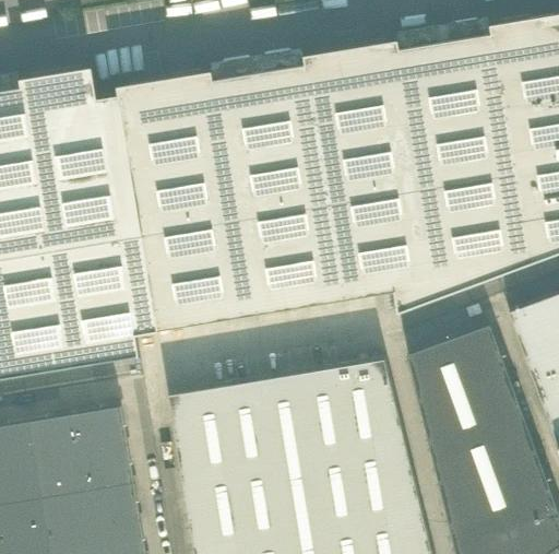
[(558,13),(489,25),(491,34),(400,49),(397,40),(304,56),(305,66),(213,80),(212,71),(117,86),(118,95),(157,331),(394,292),(397,313),(558,252),(558,13)]
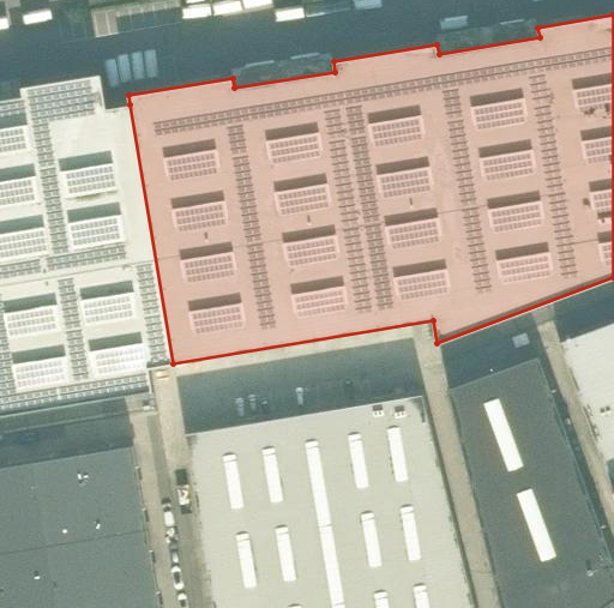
[(173,363),(130,104),(107,109),(101,73),(22,86),(23,96),(0,100),(0,415),(152,390),(149,367),(173,363)]
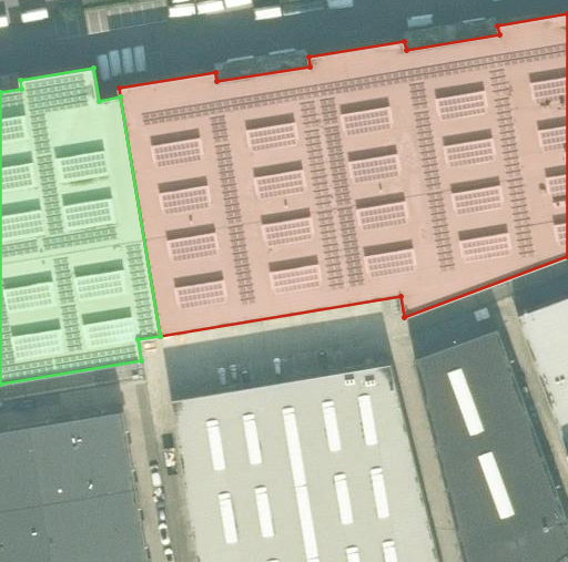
[(567,299),(517,318),(567,460),(567,299)]
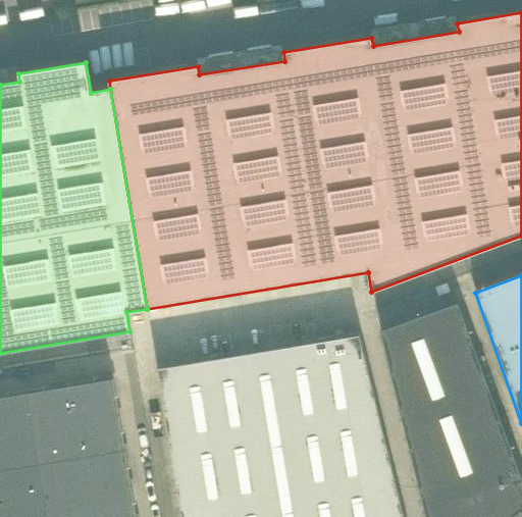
[(521,482),(458,305),(380,333),(424,516),(513,516),(521,511),(521,482)]
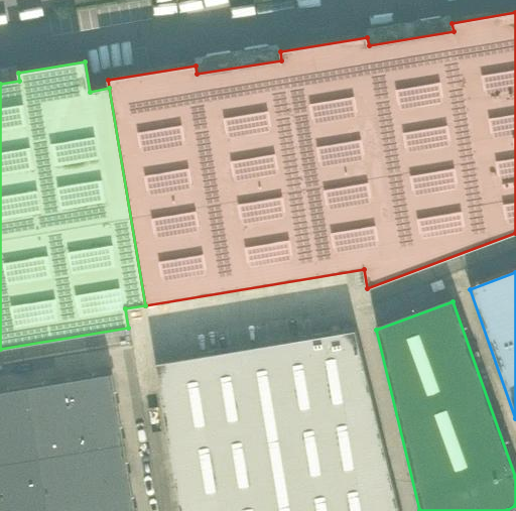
[(398,510),(355,332),(155,365),(178,510),(398,510)]
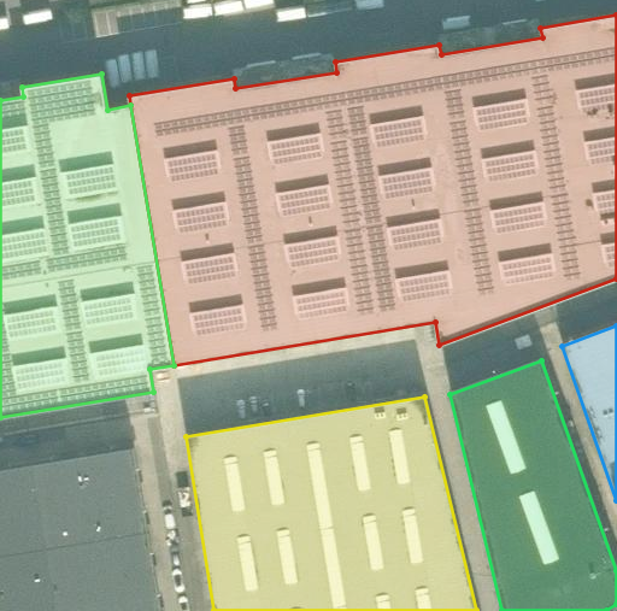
[(142,469),(150,469),(146,424),(92,429),(93,451),(141,447),(142,469)]
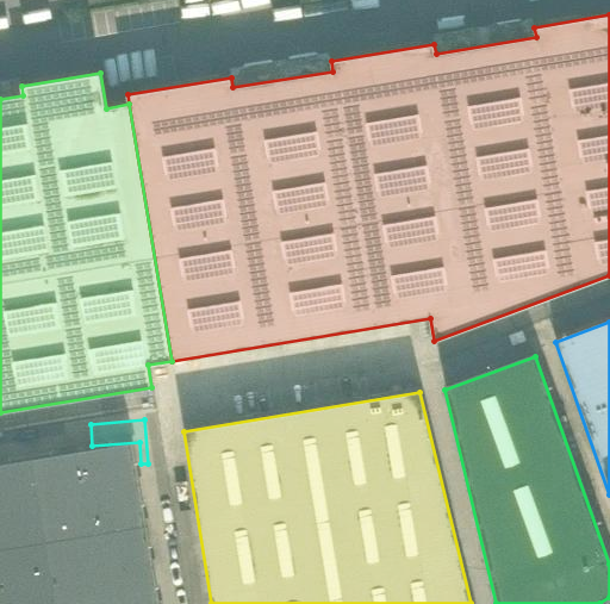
[(0,466),(0,603),(157,603),(132,443),(0,466)]
